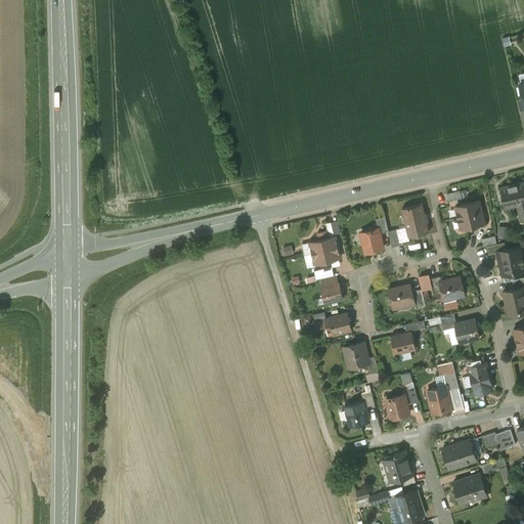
[(523,181),(500,186),(506,208),(517,205),(523,203),(523,181)]
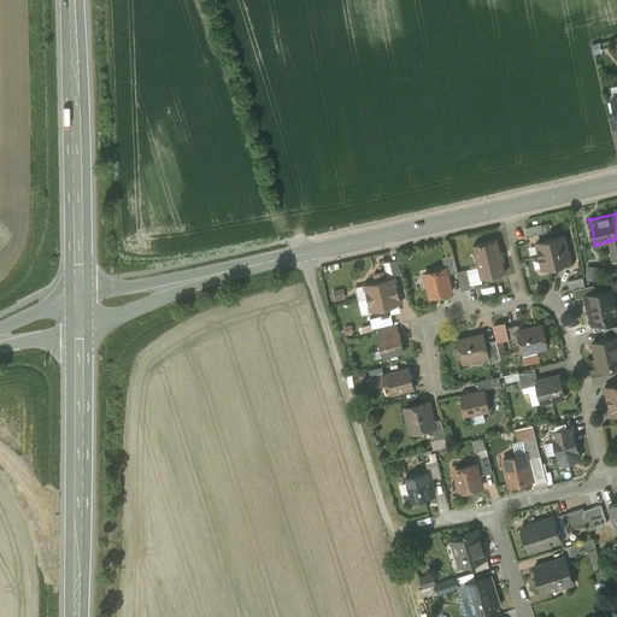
[(542,223),(527,227),(529,236),(545,233),(542,223)]
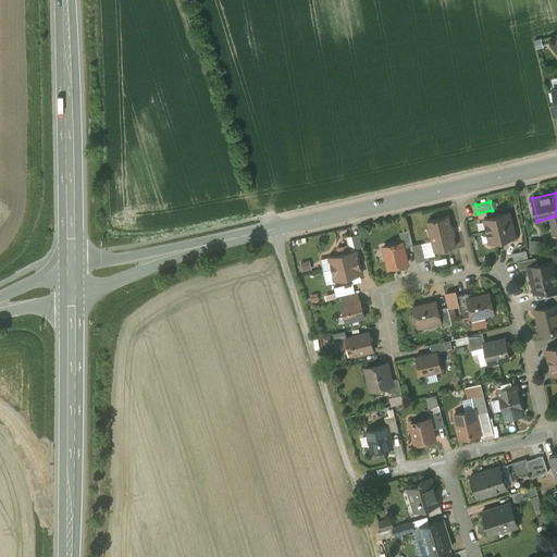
[(510,212),(484,219),(491,243),(516,236),(510,212)]
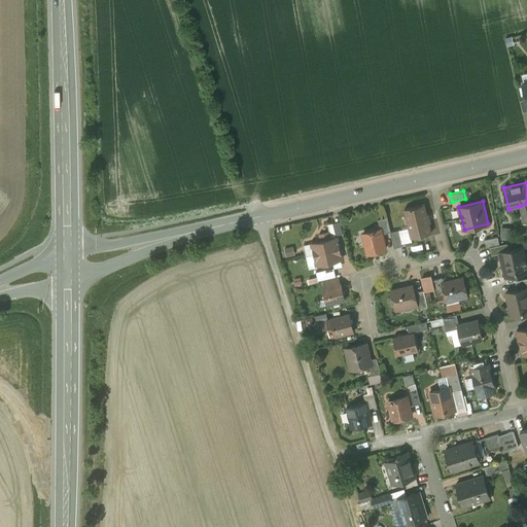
[(425,204),(405,209),(412,238),(432,233),(429,222),(430,222),(428,214),(427,214),(425,204)]
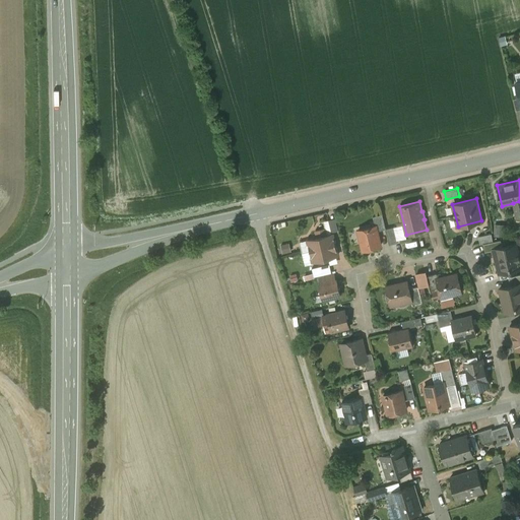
[(373,216),(375,225),(376,225),(378,231),(386,229),(382,214),(373,216)]
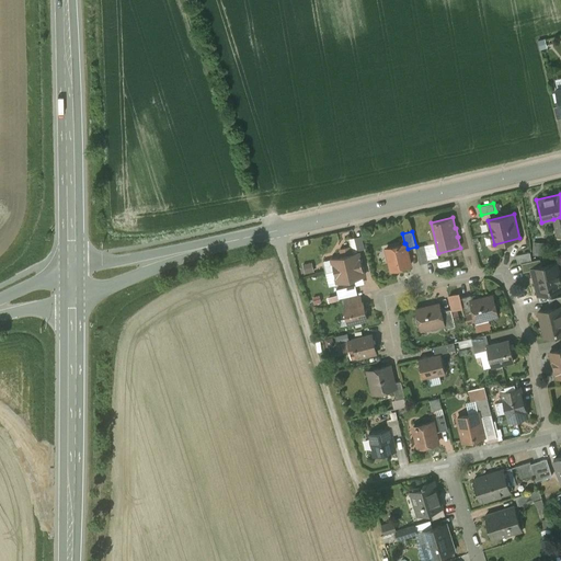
[(362,236),(355,238),(357,245),(358,250),(365,249),(362,236)]
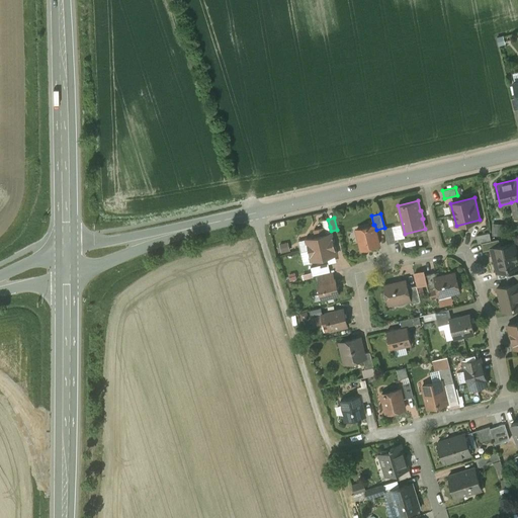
[(504,235),(504,222),(493,222),(493,234),(504,235)]
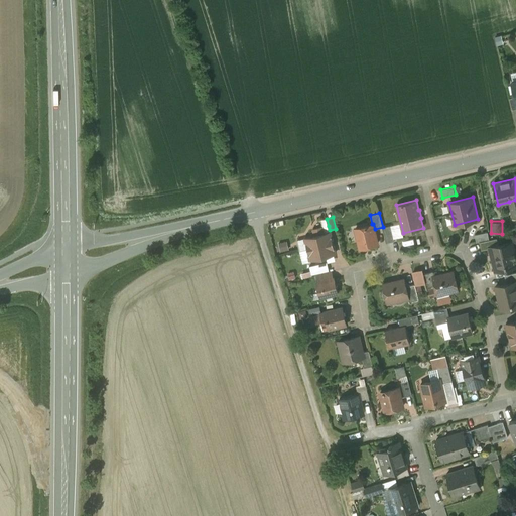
[(372,224),(356,228),(361,248),(378,244),(375,229),(373,224),(372,224)]
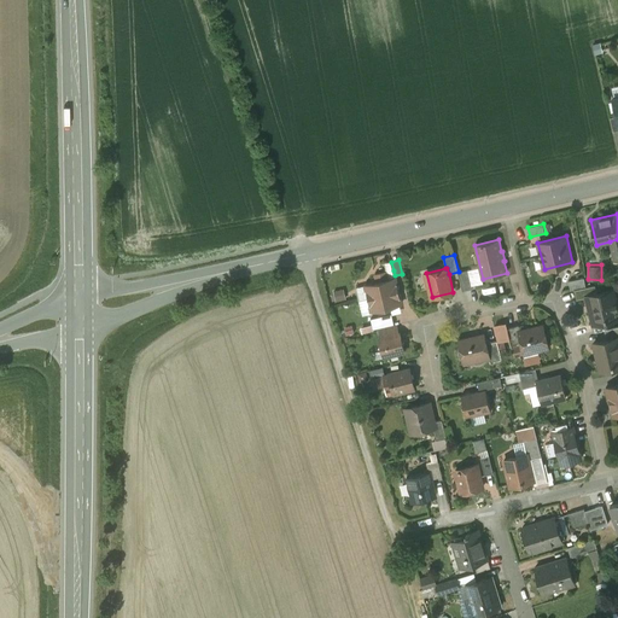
[(468,269),(459,272),(464,290),(473,289),(468,269)]
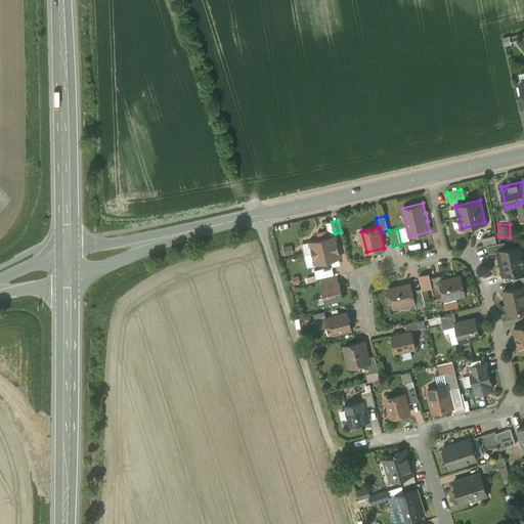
[(328,230),(318,232),(319,239),(336,235),(335,233),(334,229),(329,231),(328,231),(328,230)]
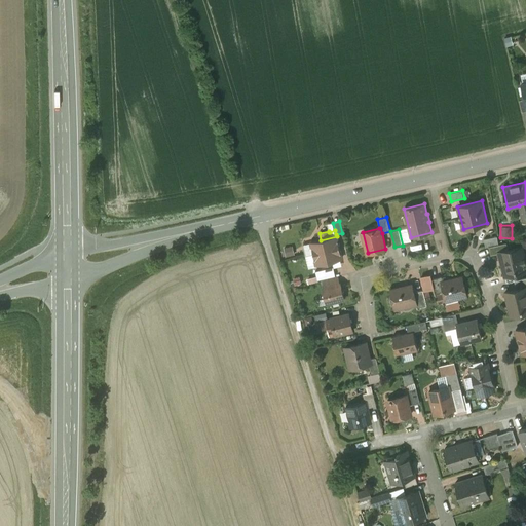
[(321,240),(311,242),(312,247),(312,248),(313,254),(339,248),(338,241),(337,236),(321,240)]
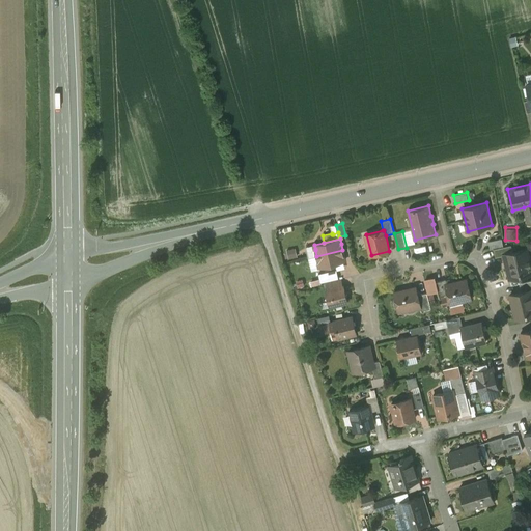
[(502,239),(488,242),(491,249),(494,248),(504,246),(502,239)]
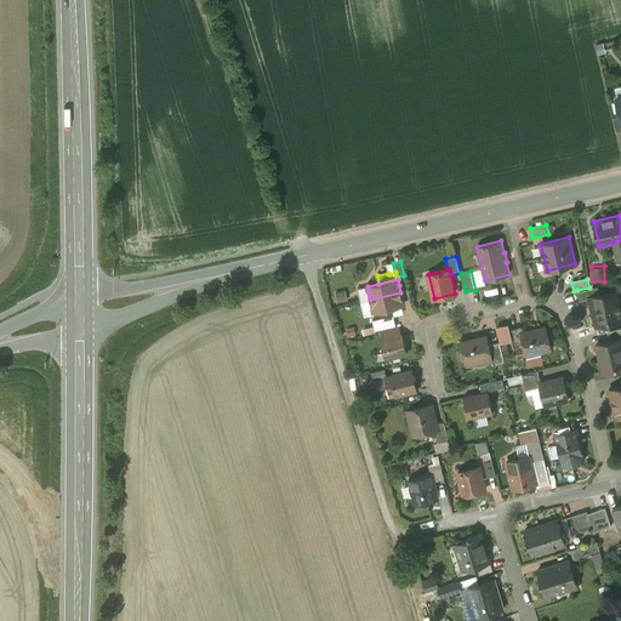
[(590,288),(577,290),(580,301),(590,298),(590,297),(600,294),(598,286),(590,288)]
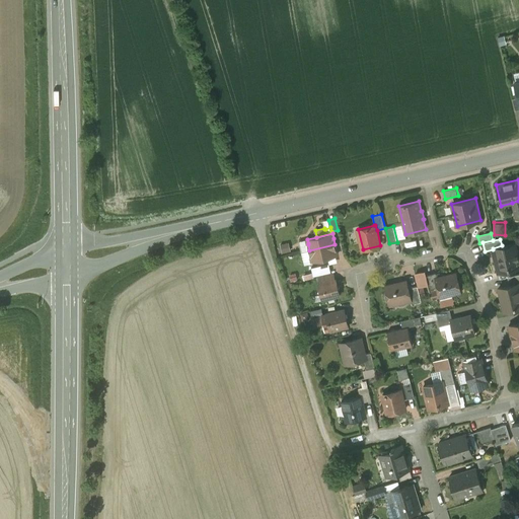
[(283,251),(291,249),(289,241),(281,243),(283,251)]
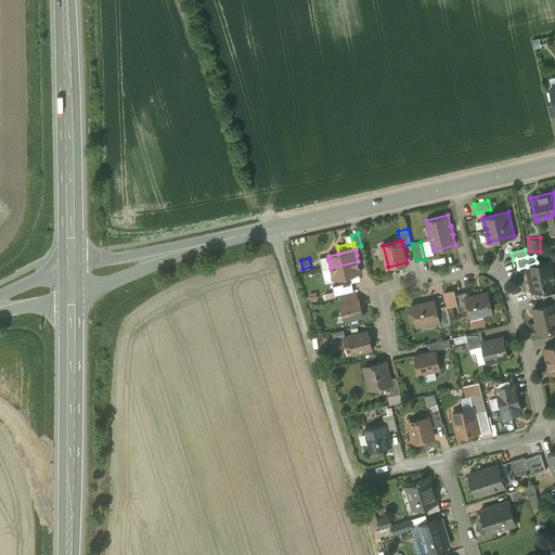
[(537,262),(527,266),(527,267),(533,292),(554,285),(554,278),(551,259),(537,262)]
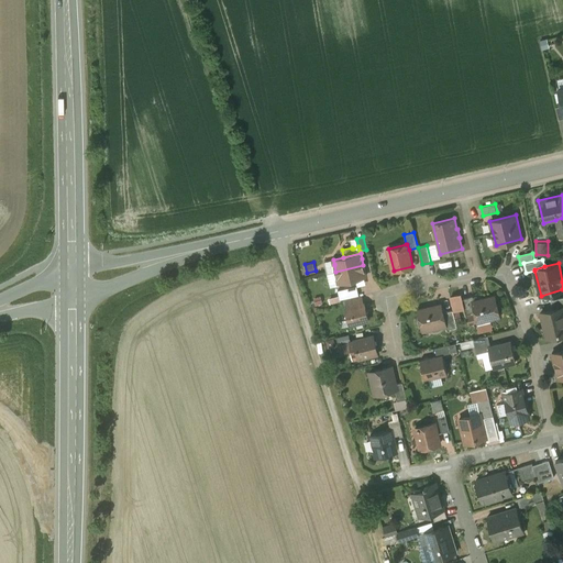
[(363,265),(335,272),(338,278),(339,284),(366,277),(365,272),(363,265)]
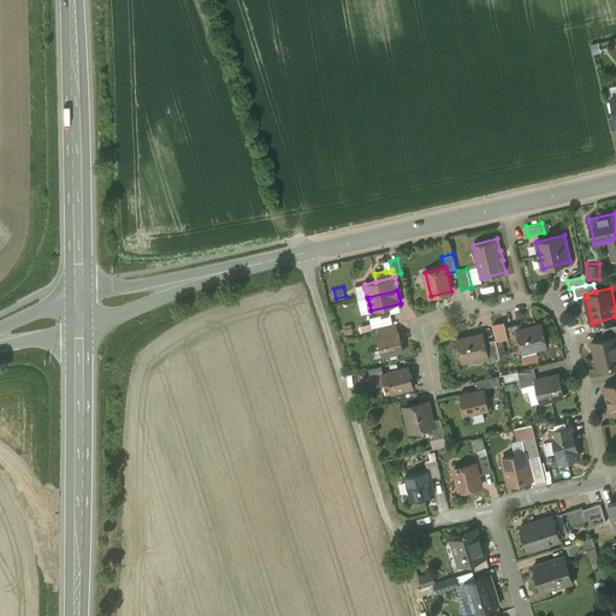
[(391,313),(369,318),(372,329),(394,323),(391,313)]
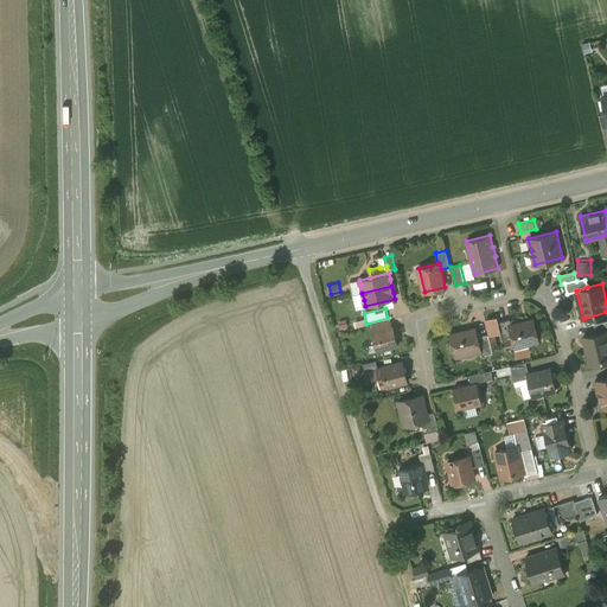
[(510,319),(498,321),(503,340),(513,338),(511,326),(510,319)]
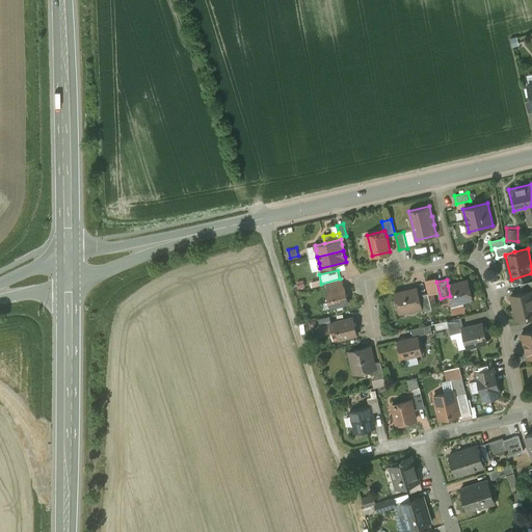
[(342,281),(326,284),(327,291),(344,287),(342,281)]
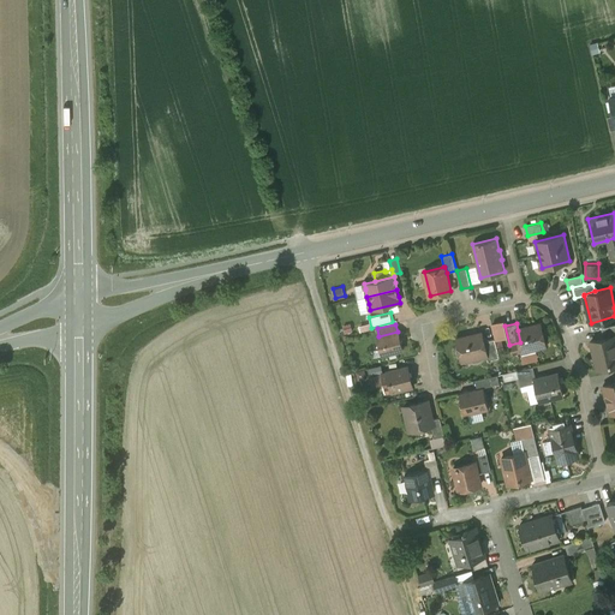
[(541,324),(518,330),(520,342),(523,351),(545,346),(541,324)]
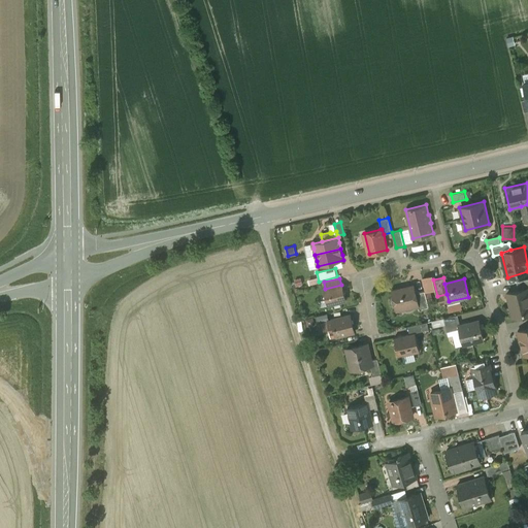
[(527,278),(517,282),(519,290),(527,288),(527,278)]
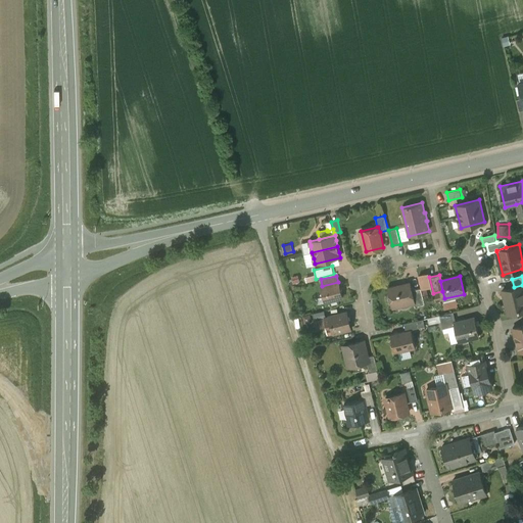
[(322,286),(321,286),(323,291),(321,294),(324,296),(325,302),(343,297),(339,282),(338,282),(322,286)]
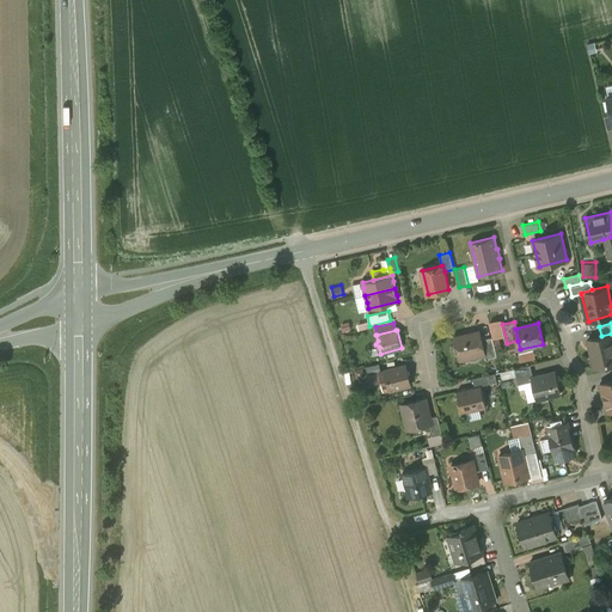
[(479,331),(456,337),(457,346),(454,348),(456,353),(459,354),(460,357),(466,356),(466,357),(484,354),(485,354),(482,340),(479,331)]
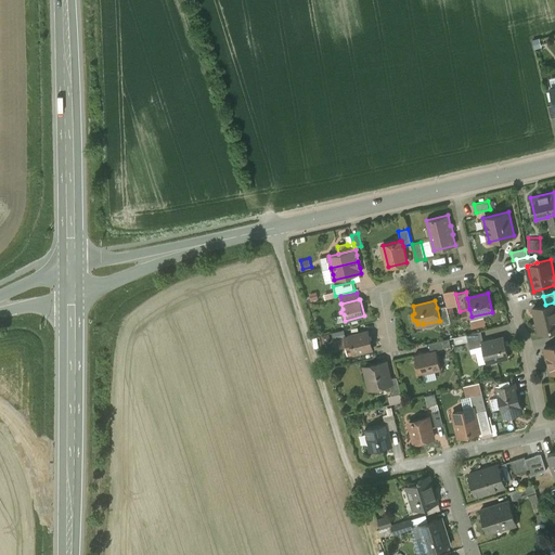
[(554,302),(545,305),(533,308),(539,332),(554,327),(554,302)]
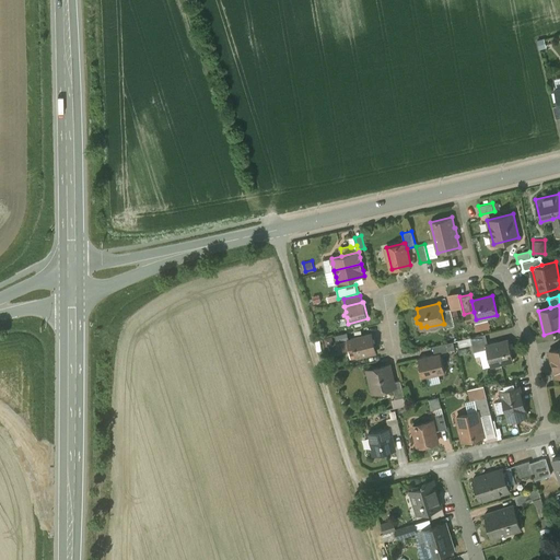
[(451,308),(441,311),(444,324),(443,324),(444,328),(455,325),(451,308)]
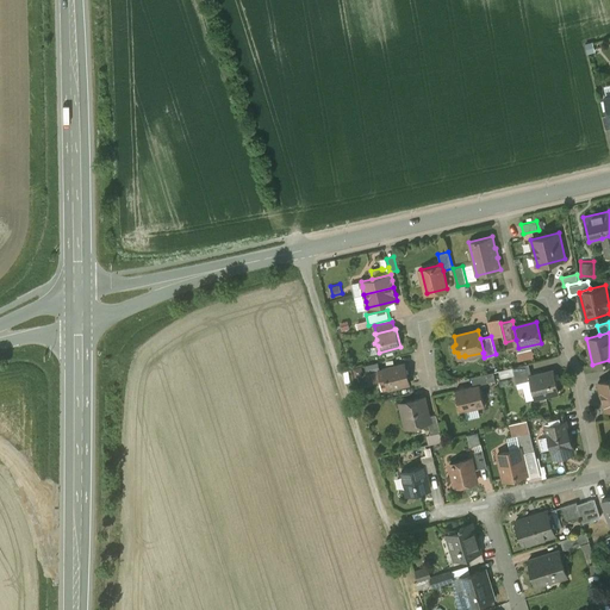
[(405,363),(384,369),(379,371),(380,379),(381,381),(386,380),(388,388),(410,384),(405,363)]
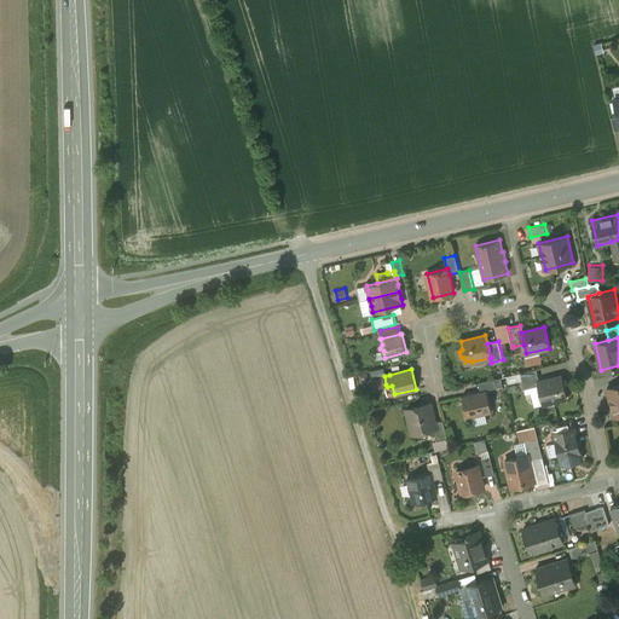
[(537,369),(520,372),(525,389),(538,386),(538,381),(539,381),(537,369)]
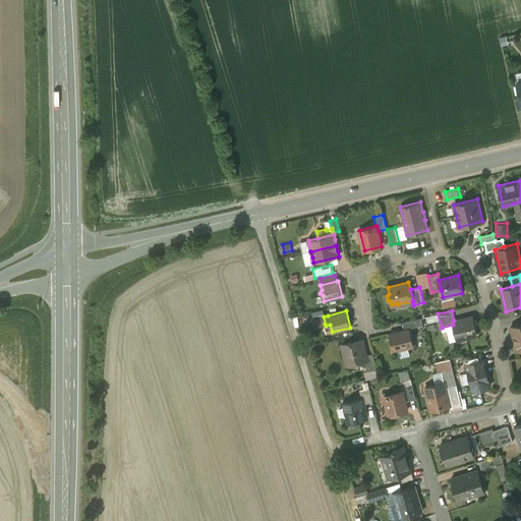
[(454,321),(453,321),(453,325),(457,340),(477,335),(472,315),(454,321)]
